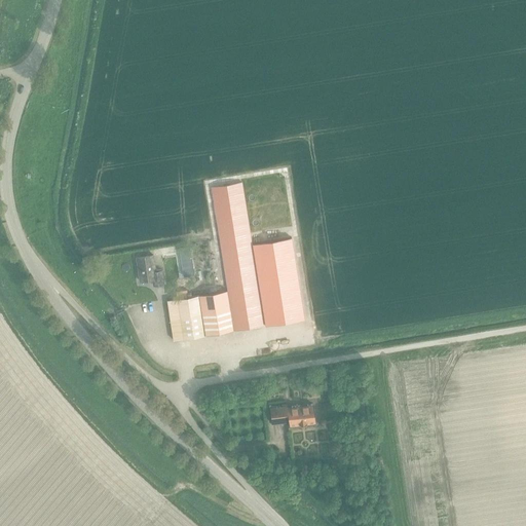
[(241,182),(212,186),(212,187),(228,290),(234,330),(264,326),(250,233),(241,182)]
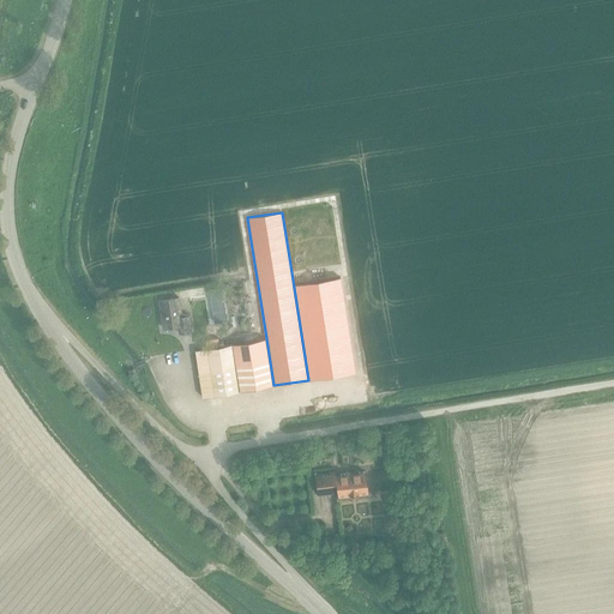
[(341,277),(295,284),(311,379),(355,372),(341,277)]
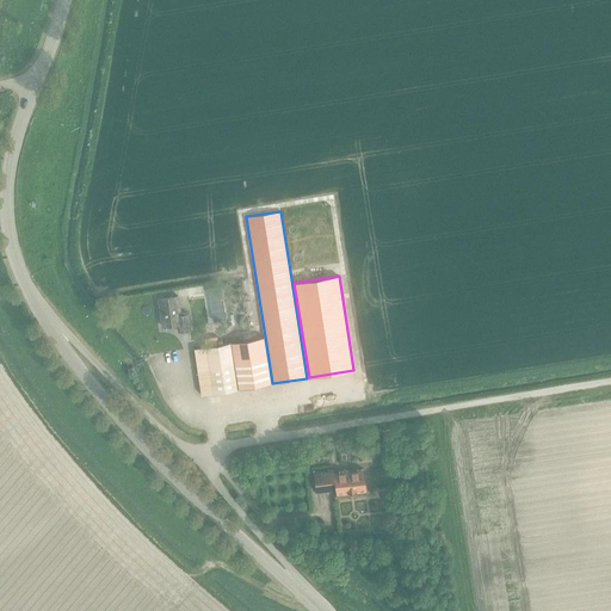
[(223,294),(210,296),(215,321),(228,320),(223,294)]
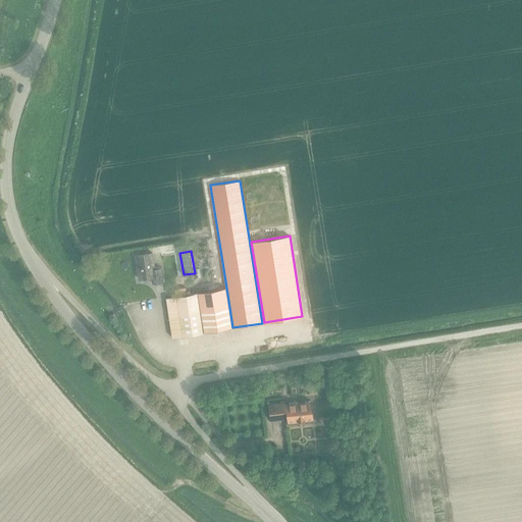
[(139,278),(151,276),(152,282),(162,280),(160,268),(154,269),(152,253),(135,256),(139,278)]
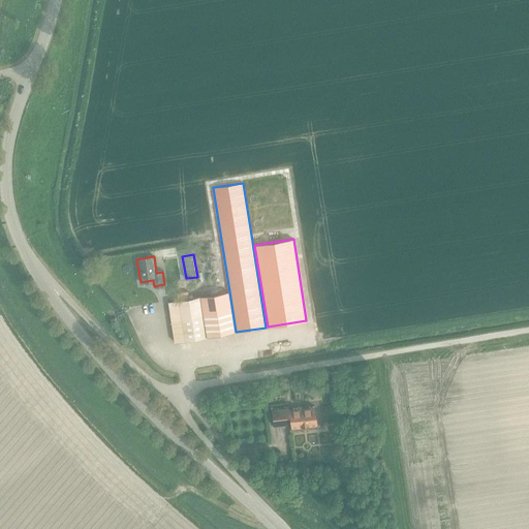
[(198,296),(205,337),(236,332),(229,291),(206,294),(198,296)]
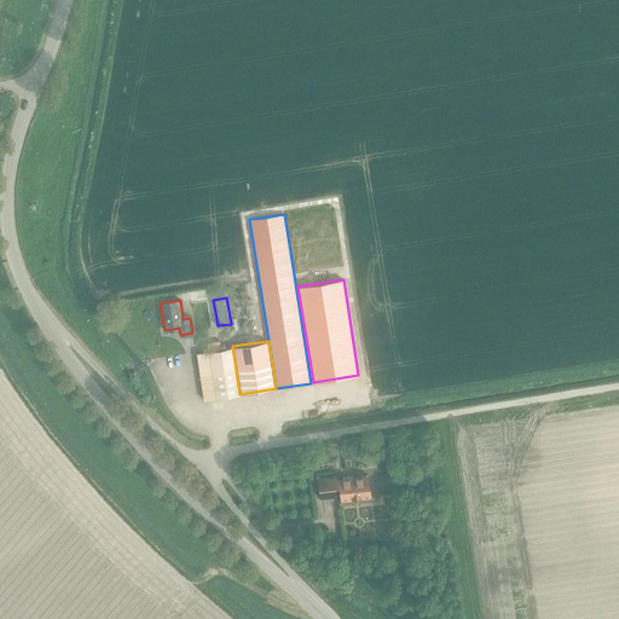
[(232,346),(196,352),(203,400),(239,394),(232,346)]
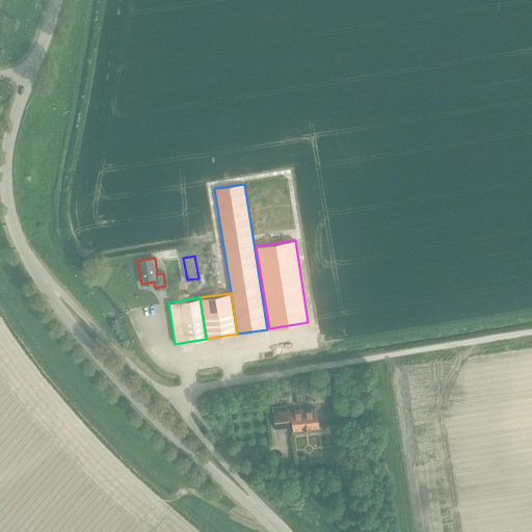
[(130,308),(141,334),(149,330),(138,304),(130,308)]
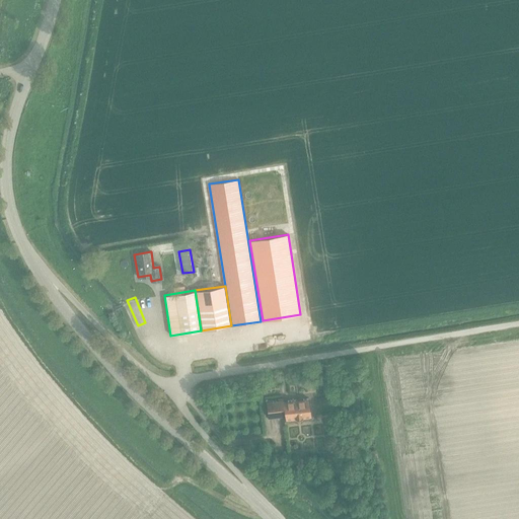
[(283,401),(283,400),(266,402),(268,418),(285,416),(285,419),(310,416),(307,397),(283,401)]
